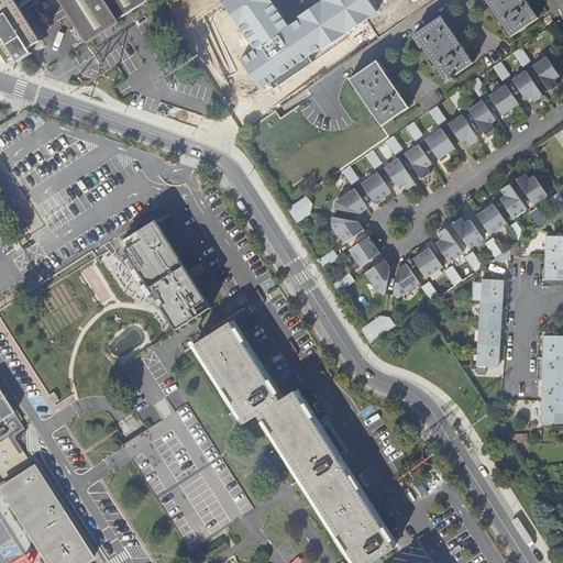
[(147,1),(146,0),(0,0),(0,44),(10,62),(11,61),(15,57),(19,62),(33,53),(30,48),(43,41),(21,7),(31,0),(57,0),(86,44),(119,23),(118,20),(147,1)]
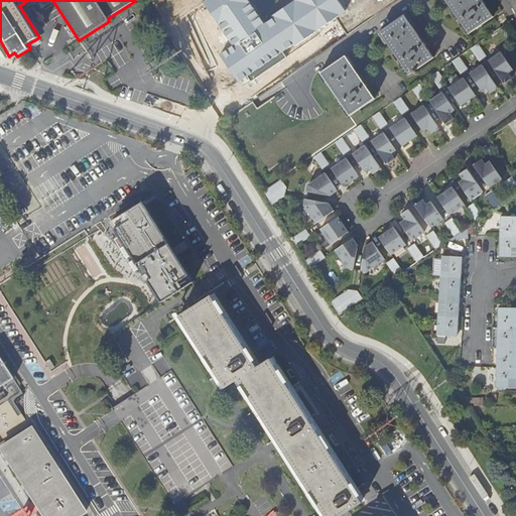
[(266,23),(250,0),(203,0),(202,1),(232,45),(221,53),(239,81),(292,44),(294,46),(346,12),(337,0),(292,0),(270,15),(272,18),(266,23)]
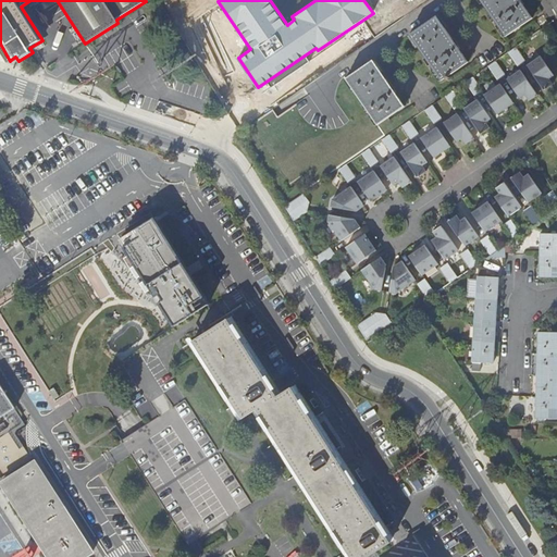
[(533,19),(520,0),(479,0),(506,37),(533,19)]
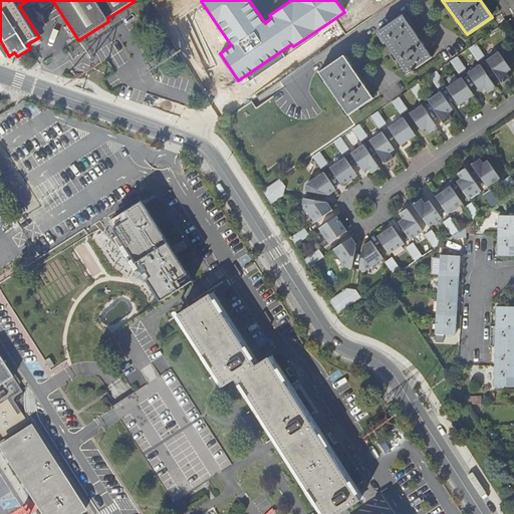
[(433,58),(403,15),(377,32),(407,75),(433,58)]
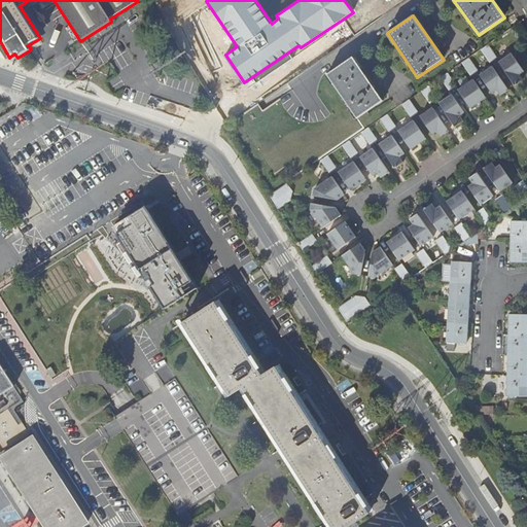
[(483,49),(491,63),(498,59),(489,44),(483,49)]
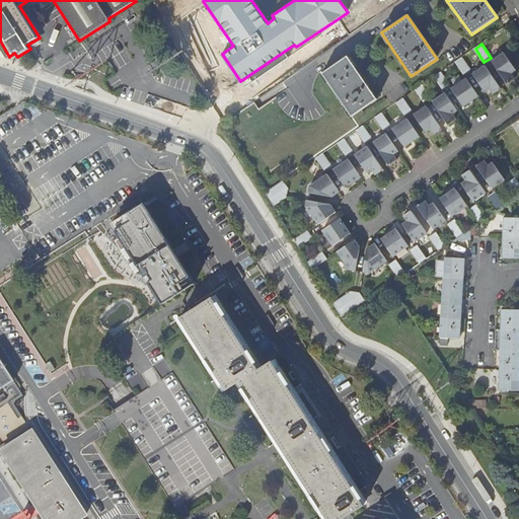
[(518,70),(506,52),(493,61),(509,84),(517,79),(513,73),(518,70)]
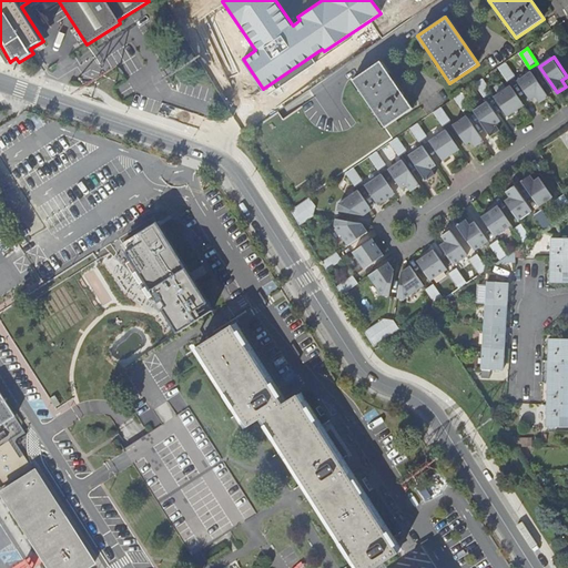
[(413,109),(381,61),(353,80),(385,129),(413,109)]
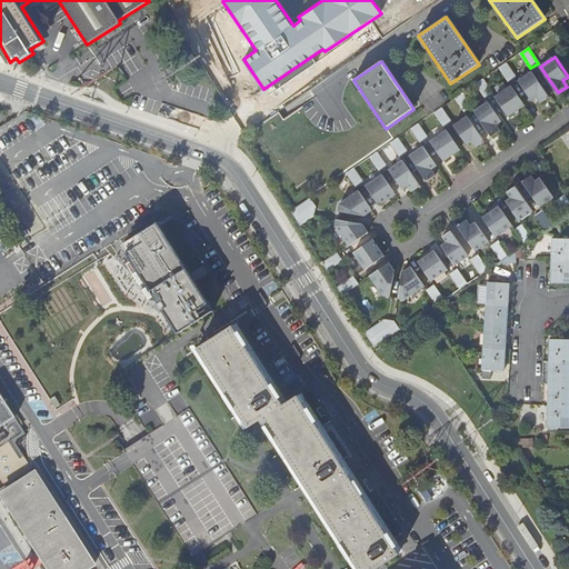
[(500,68),(510,82),(518,77),(507,62),(500,68)]
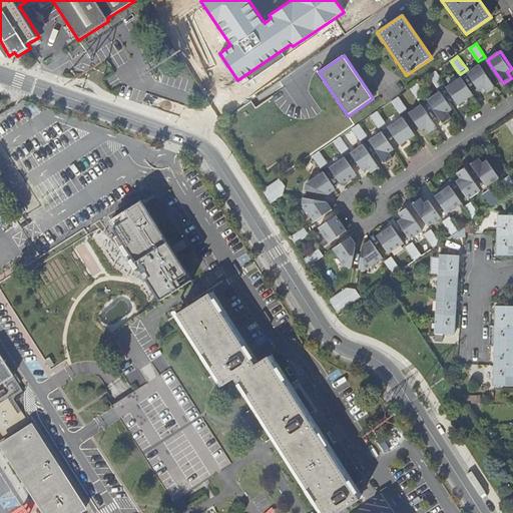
[(497,87),(481,64),(468,73),(480,90),(485,87),(489,92),(497,87)]
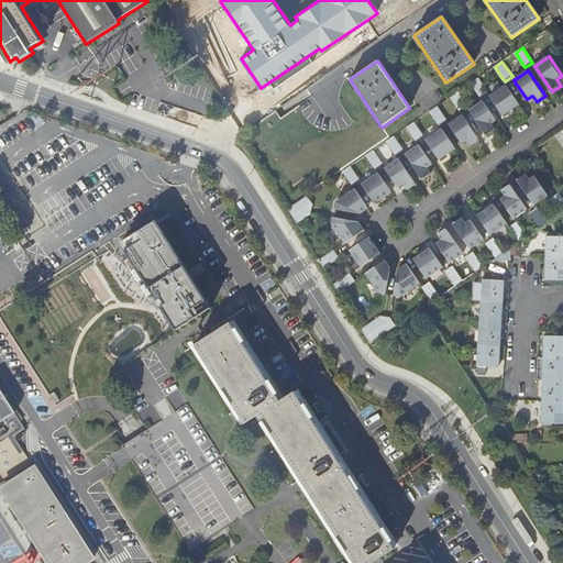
[(472,83),(481,97),(489,92),(478,78),(472,83)]
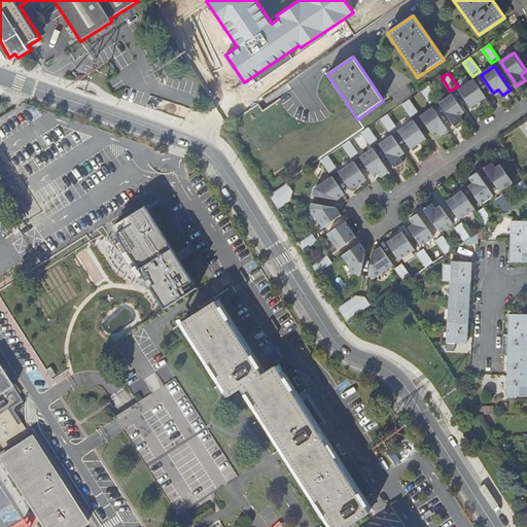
[(487,98),(475,79),(459,90),(471,108),(487,98)]
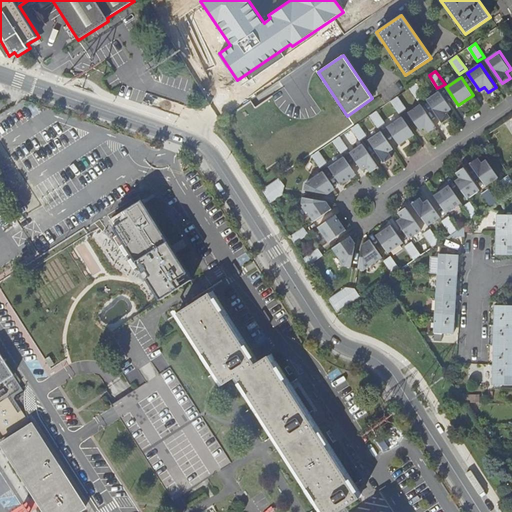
[(410,88),(418,101),(425,96),(417,84),(416,84),(410,88)]
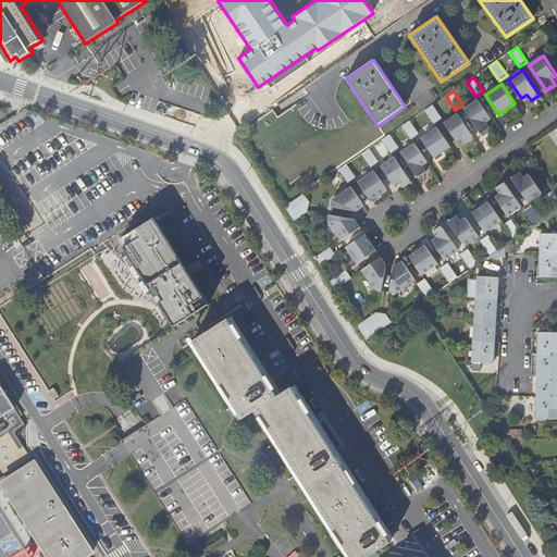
[(479,99),(465,109),(482,134),(491,127),(486,122),(492,119),(479,99)]
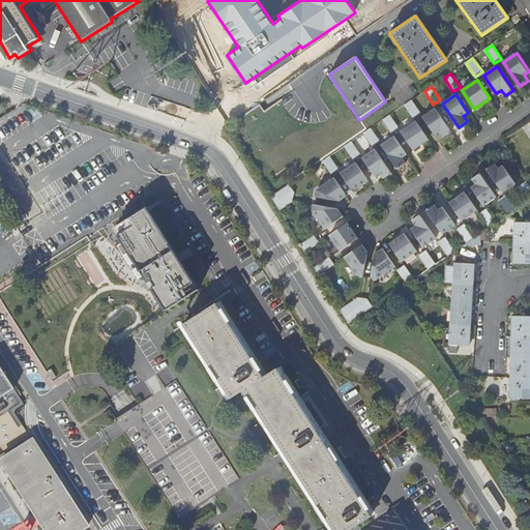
[(405,105),(414,118),(421,113),(412,99),(412,100),(405,105)]
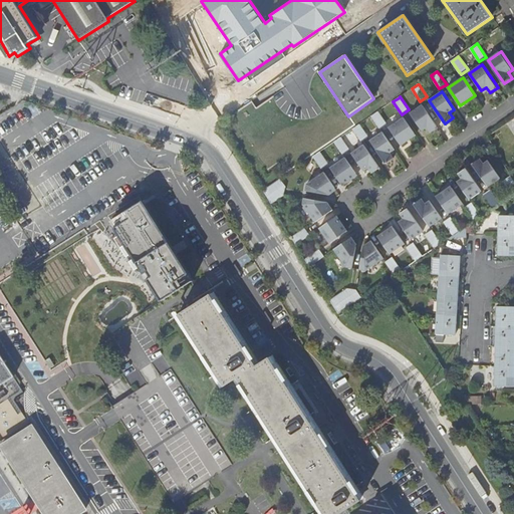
[(439,127),(423,104),(410,113),(422,131),(427,127),(431,133),(439,127)]
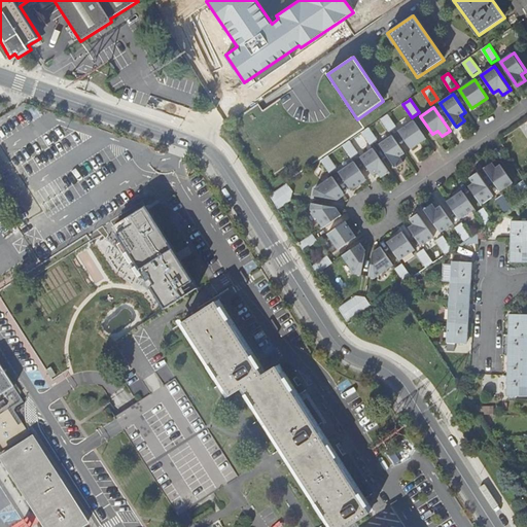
[(381,119),(390,133),(396,128),(388,114),(381,119)]
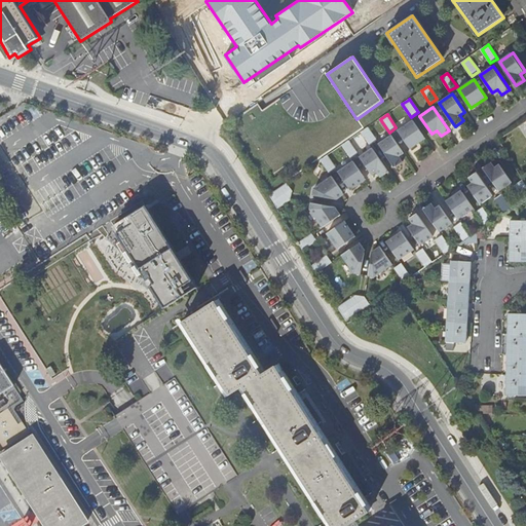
[(425,139),(413,120),(398,130),(410,149),(425,139)]
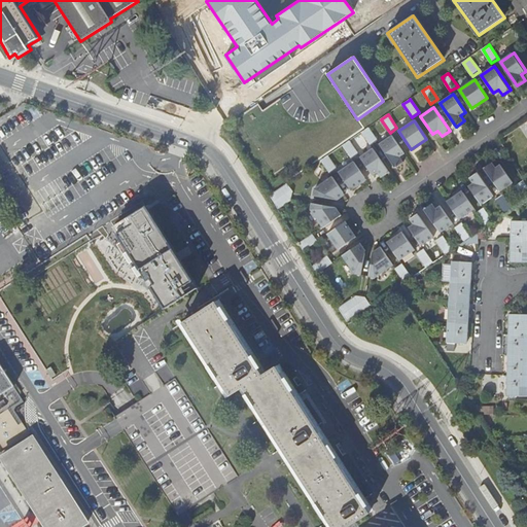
[(361,133),(371,145),(378,141),(369,128),(367,128),(361,133)]
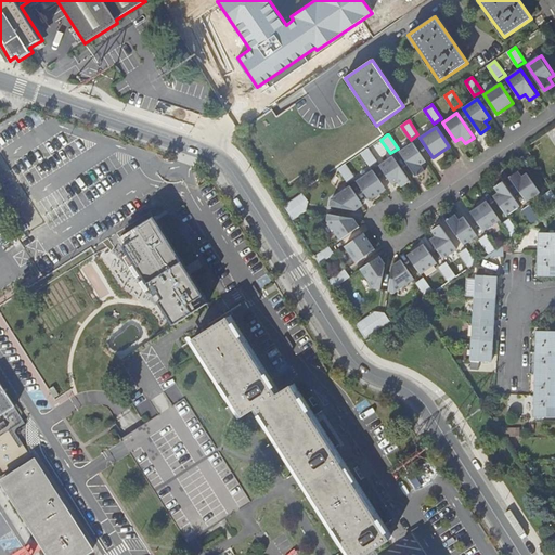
[(426,162),(413,142),(399,152),(416,177),(425,171),(421,165),(426,162)]
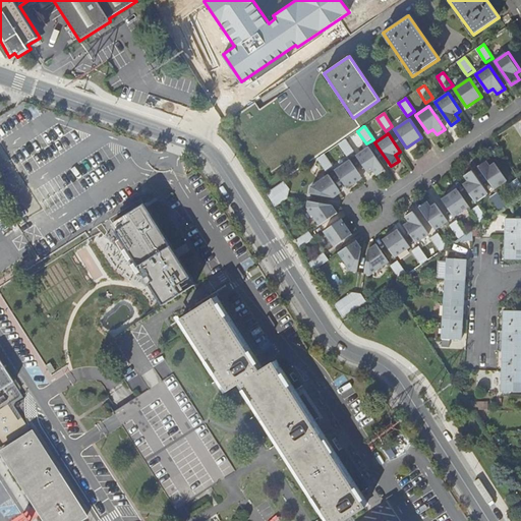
[(345,139),(338,145),(347,157),(353,153),(345,139)]
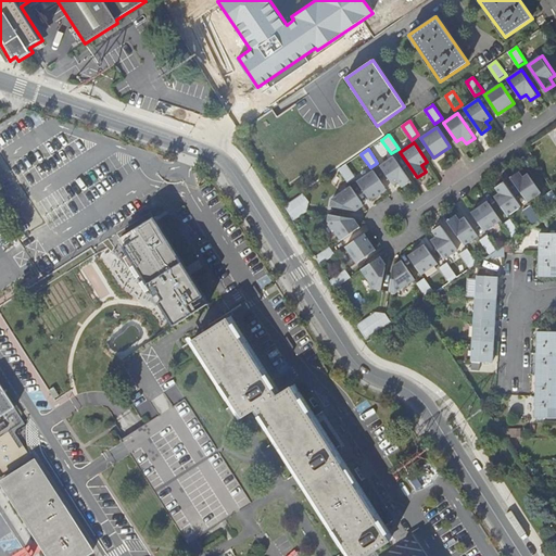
[(411,181),(393,156),(379,166),(392,185),(397,181),(402,188),(411,181)]
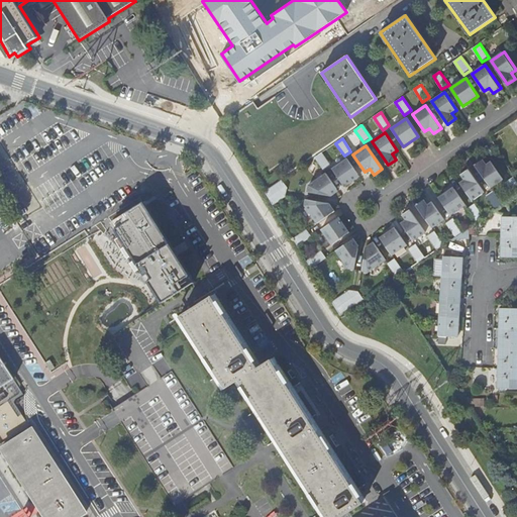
[(321,152),(314,158),(323,171),(330,166),(321,152)]
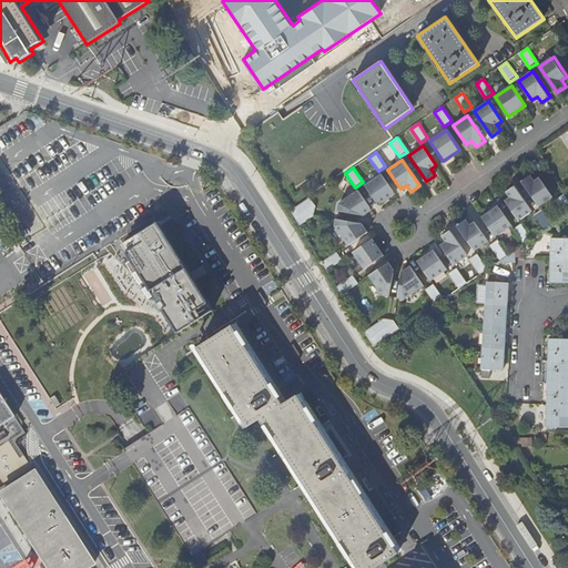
[(394,194),(381,174),(364,185),(377,205),(394,194)]
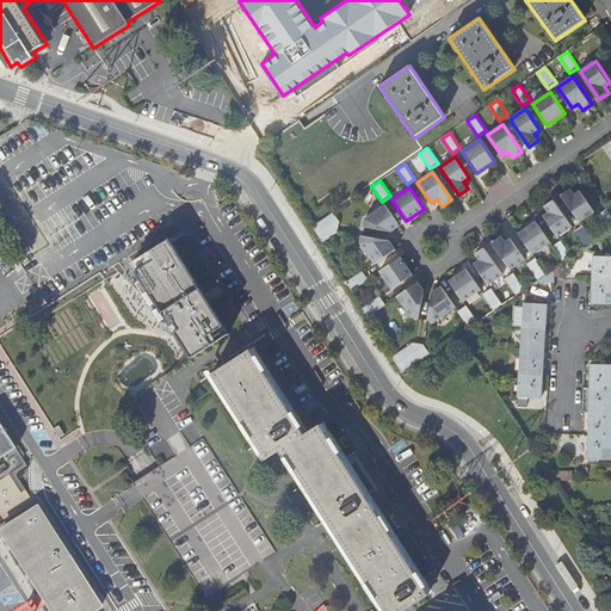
[(561,196),(579,222),(594,213),(580,191),(574,196),(571,189),(561,196)]
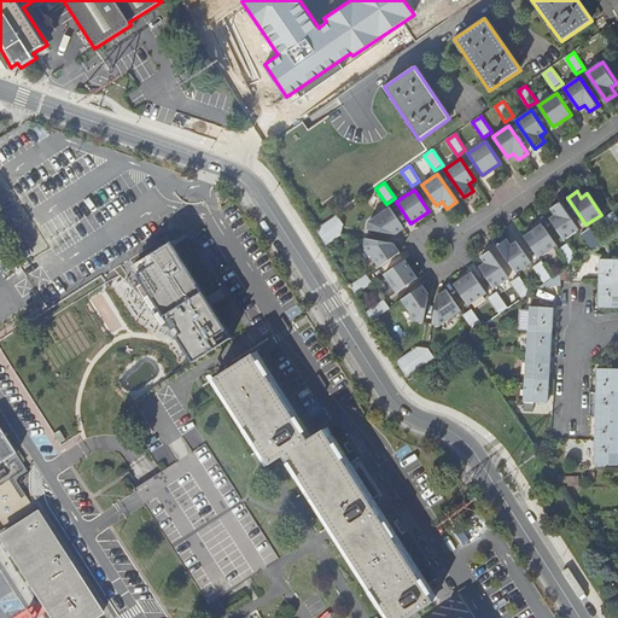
[(549,220),(563,240),(578,231),(559,203),(551,209),(555,216),(549,220)]
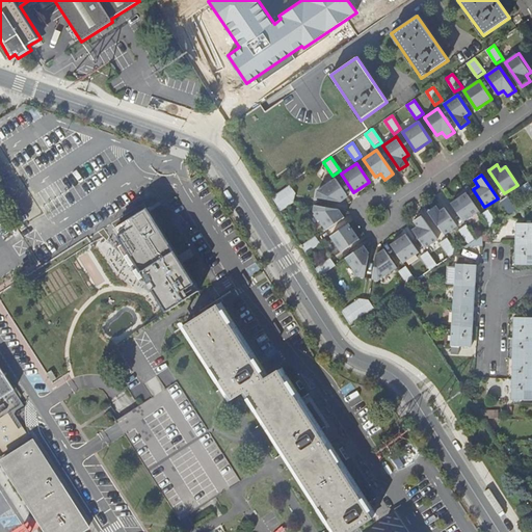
[(347,196),(335,178),(317,190),(316,197),(340,202),(347,196)]
